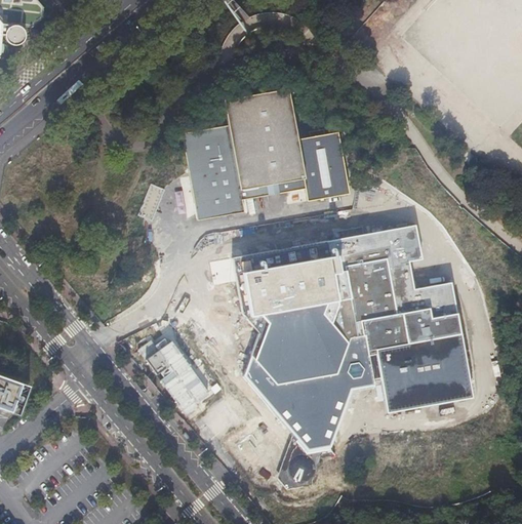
[(0,0),(0,55),(2,54),(4,36),(7,36),(7,37),(8,38),(8,39),(9,40),(9,41),(10,42),(11,43),(13,44),(14,44),(15,45),(16,45),(18,45),(19,45),(21,44),(21,45),(27,40),(27,39),(27,38),(27,37),(28,36),(28,35),(28,34),(27,33),(27,31),(26,30),(25,29),(24,27),(23,27),(21,26),(35,27),(43,21),(44,4),(40,0),(0,0)]
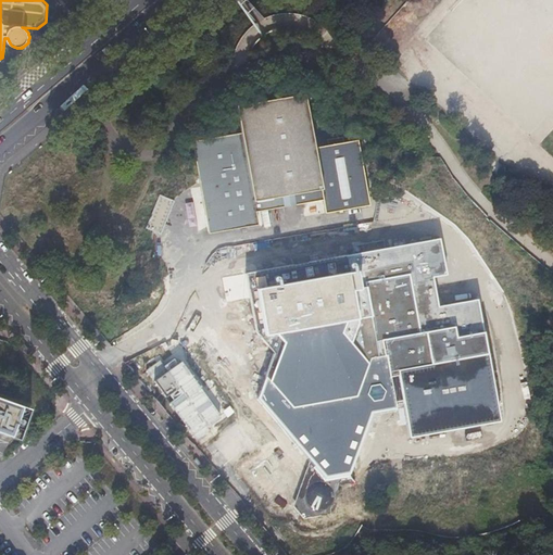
[(331,143),(317,147),(308,92),(227,106),(231,134),(195,140),(211,232),(261,224),(259,211),(325,199),(327,212),(373,204),(361,138),(347,141),(347,136),(330,138),(331,143)]
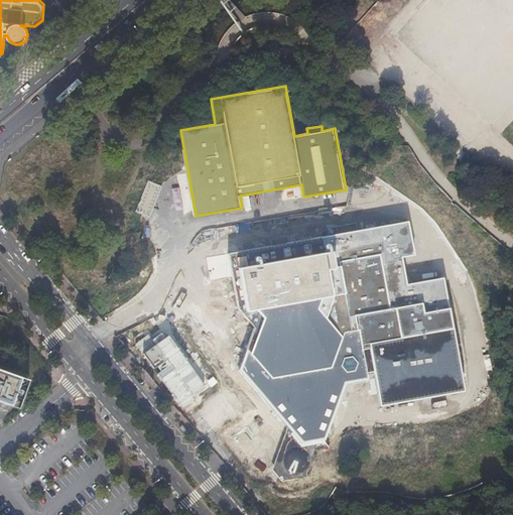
[(147,225),(159,192),(145,187),(137,213),(134,212),(131,219),(147,225)]
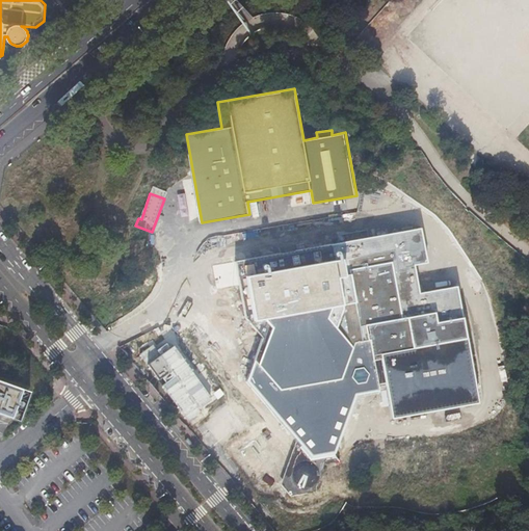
[(263,337),(247,380),(313,458),(337,455),(358,397),(381,392),(380,385),(388,383),(394,417),(480,401),(469,337),(447,341),(445,324),(418,329),(398,333),(388,340),(387,335),(384,336),(374,284),(381,283),(378,268),(372,269),(366,237),(338,242),(243,259),(236,260),(246,317),(263,337)]
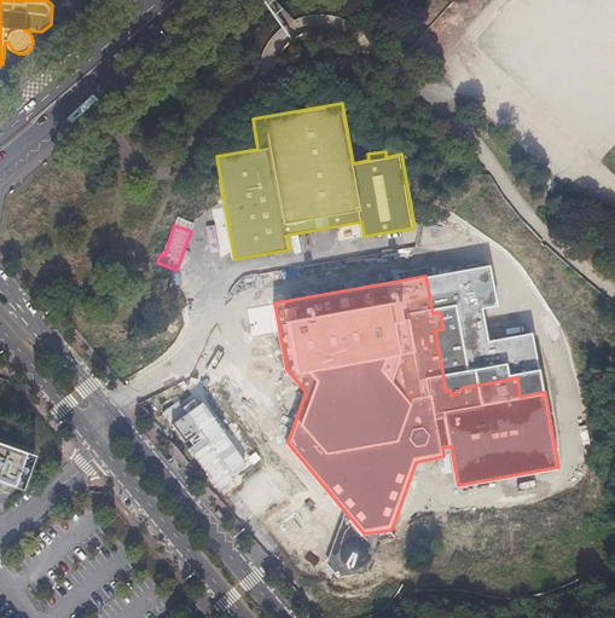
[(0,479),(18,487),(22,477),(30,480),(35,467),(27,463),(30,454),(0,443),(0,479)]
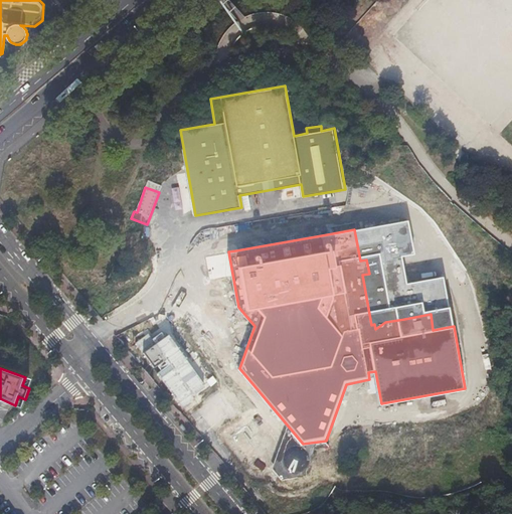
[(295,449),(293,450),(291,451),(290,452),(289,453),(288,455),(287,457),(286,459),(286,462),(286,464),(287,466),(288,468),(290,470),(291,471),(294,472),(296,473),(298,473),(301,473),(303,472),(305,472),(306,471),(307,469),(309,468),(310,466),(311,464),(311,462),(311,460),(310,457),(310,455),(308,453),(307,452),(305,450),(304,449),(302,449),(300,448),(298,448),(295,449)]
